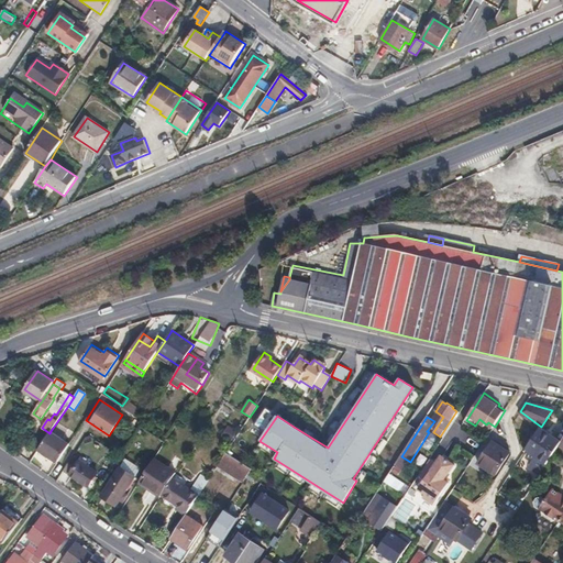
[(230,427),(224,435),(232,441),(238,432),(230,427)]
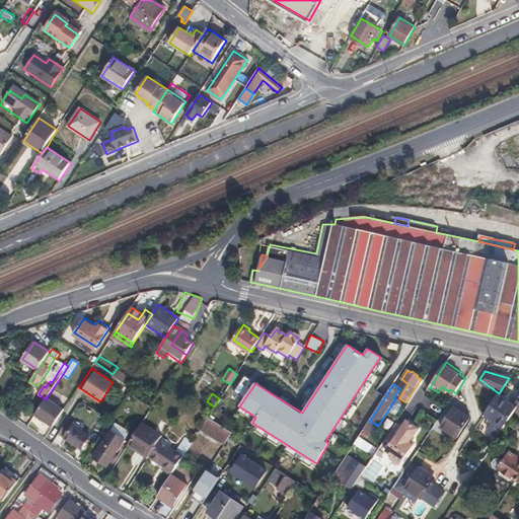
[(509,414),(514,404),(499,394),(495,399),(488,411),(485,416),(496,422),(492,428),(497,431),(509,414)]
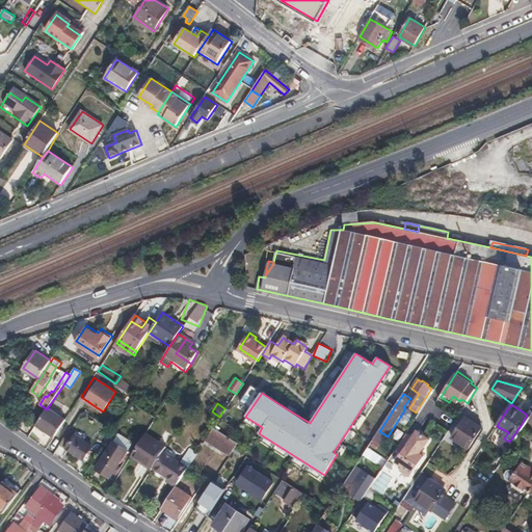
[(500,421),(507,409),(502,405),(494,418),(500,421)]
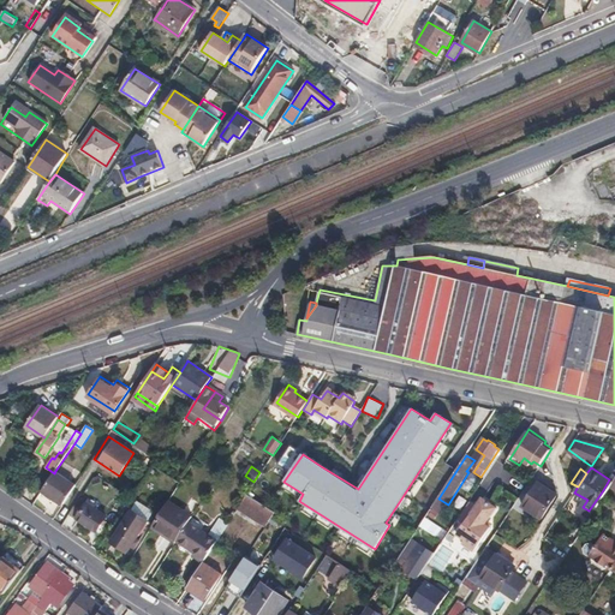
[(54,473),(42,493),(64,506),(77,485),(55,471),(54,473)]
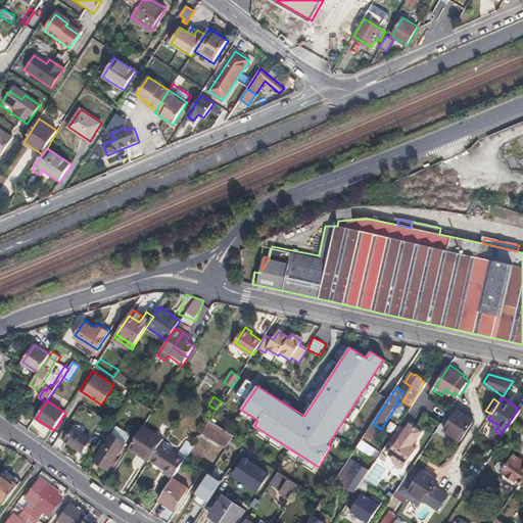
[(522,401),(518,408),(513,417),(522,424),(522,423),(522,401)]
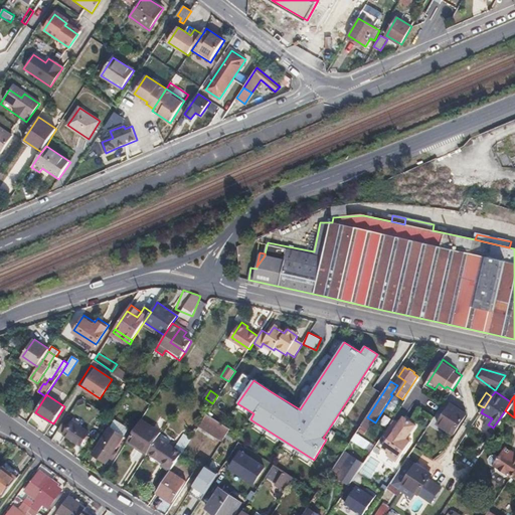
[(452,404),(438,424),(454,434),(467,413),(452,404)]
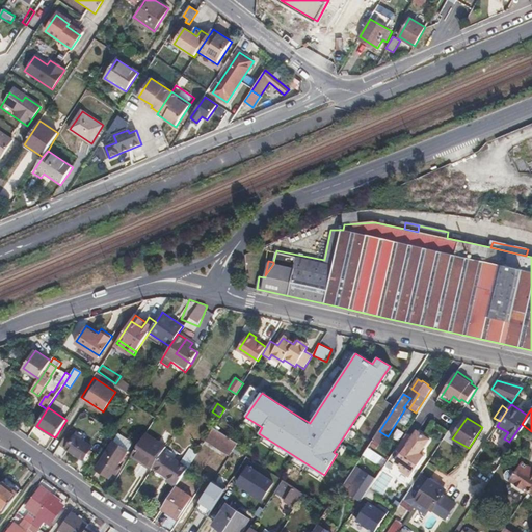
[(225,434),(214,428),(207,440),(231,455),(238,443),(225,434)]
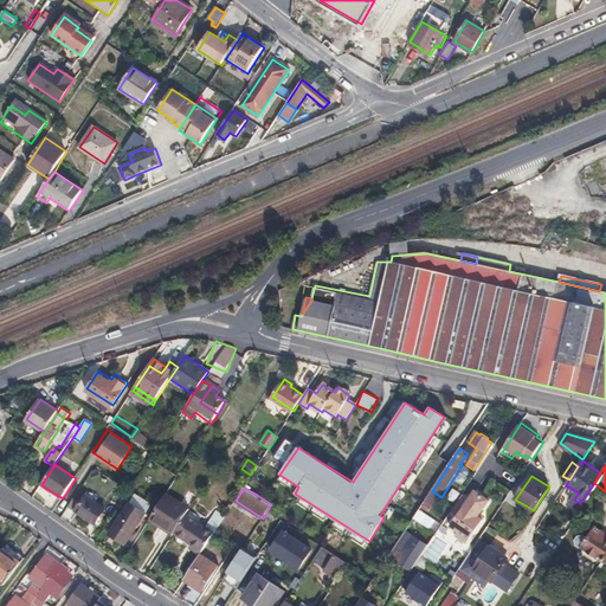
[(455,504),(451,510),(458,515),(450,527),(458,532),(456,535),(468,543),(483,519),(478,516),(489,500),(475,490),(468,500),(461,495),(455,504)]
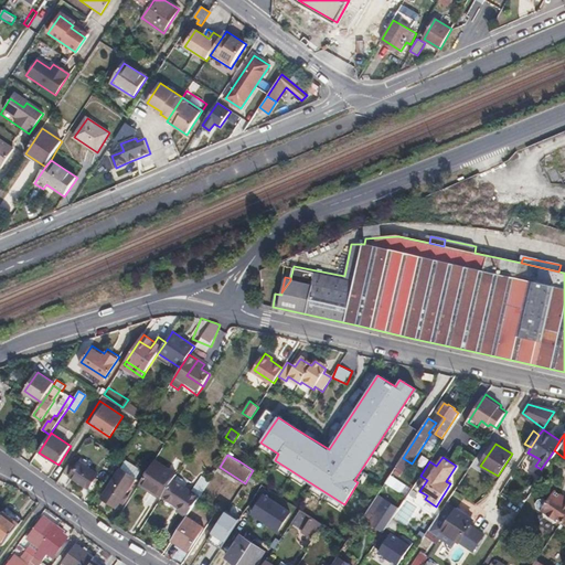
[(73,458),(64,471),(88,488),(97,473),(73,458)]
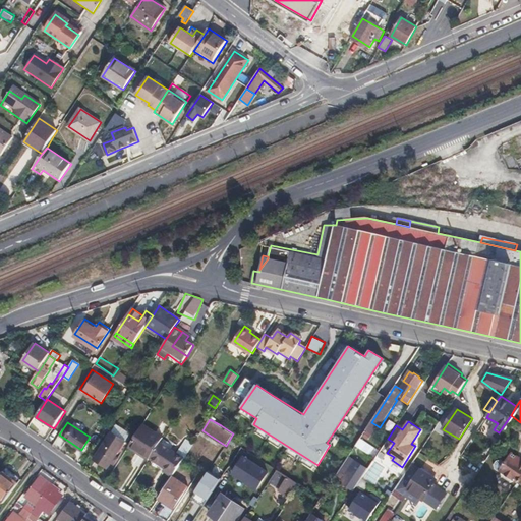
[(142,424),(129,447),(149,459),(150,457),(162,438),(142,424)]
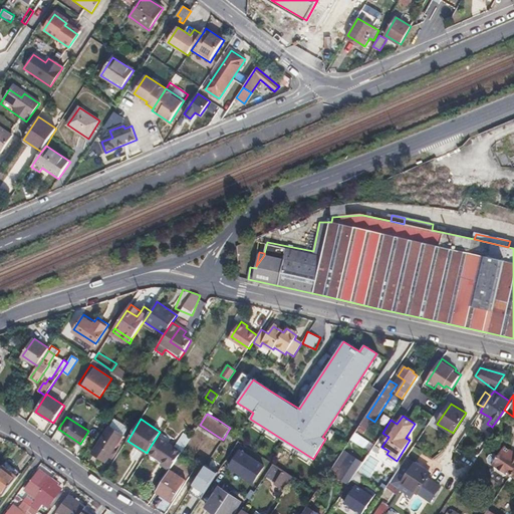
[(107,431),(93,452),(107,461),(121,440),(107,431)]
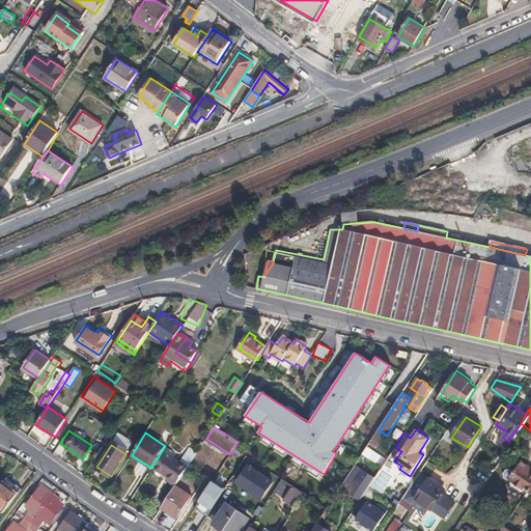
[(165,446),(152,466),(169,477),(167,480),(176,485),(191,463),(184,457),(180,463),(172,458),(176,453),(165,446)]
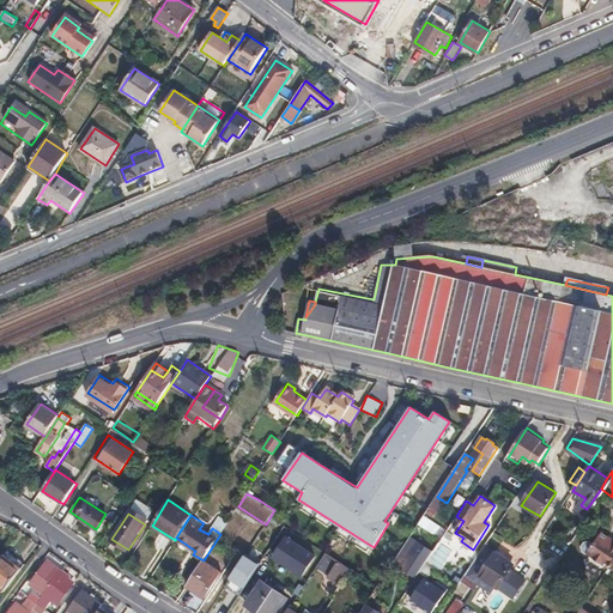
[(450,539),(461,522),(455,520),(429,563),(442,571),(448,563),(455,568),(461,558),(448,550),(453,540),(450,539)]
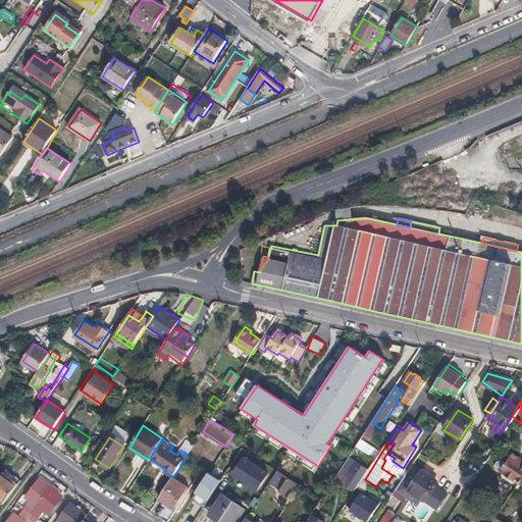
[(502,472),(514,454),(512,452),(500,471),(502,472)]
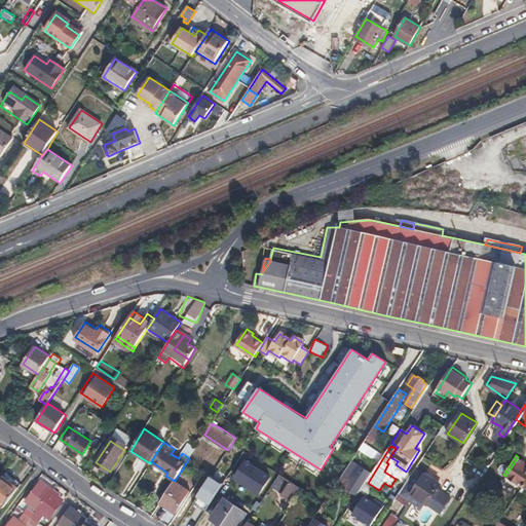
[(505,476),(506,479),(516,486),(519,485),(522,486),(525,479),(525,464),(521,461),(522,459),(518,457),(505,476)]
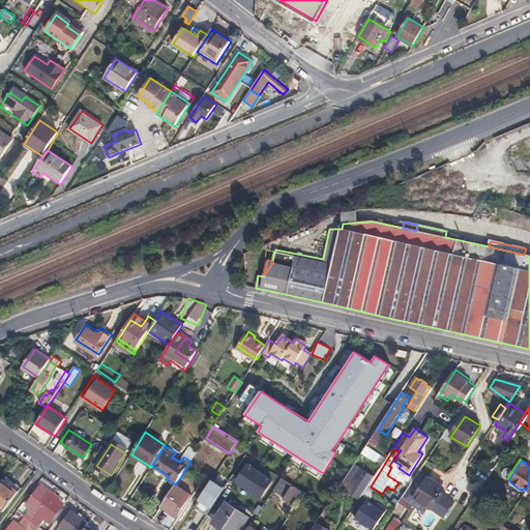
[(235,482),(264,501),(276,482),(248,463),(235,482)]
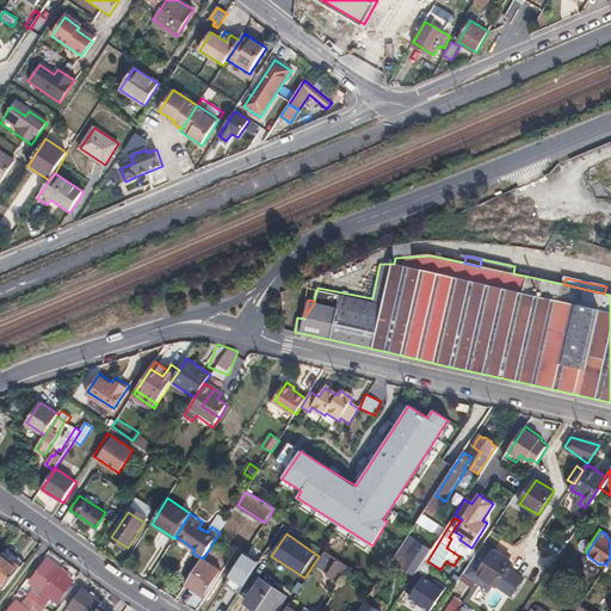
[(415,575),(431,551),(431,550),(417,541),(400,566),(415,575)]
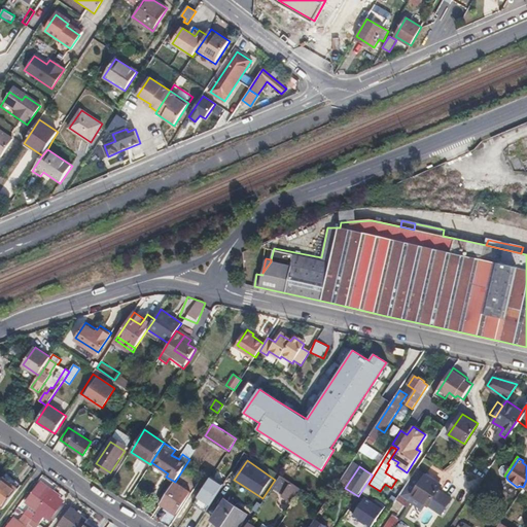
[(424,475),(411,495),(429,506),(442,486),(424,475)]
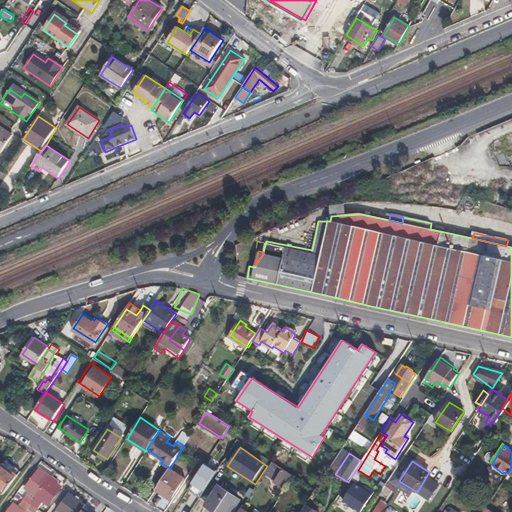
[(0,466),(0,490),(4,493),(18,474),(3,462),(0,466)]
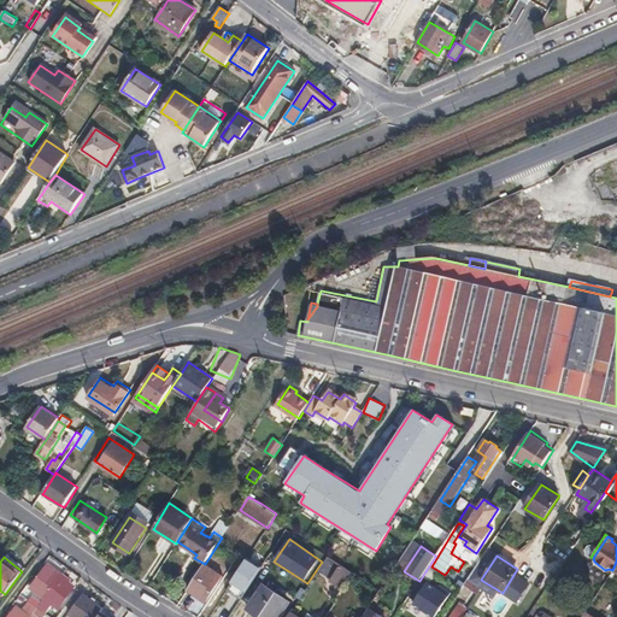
[(205,564),(187,591),(205,603),(223,576),(205,564)]
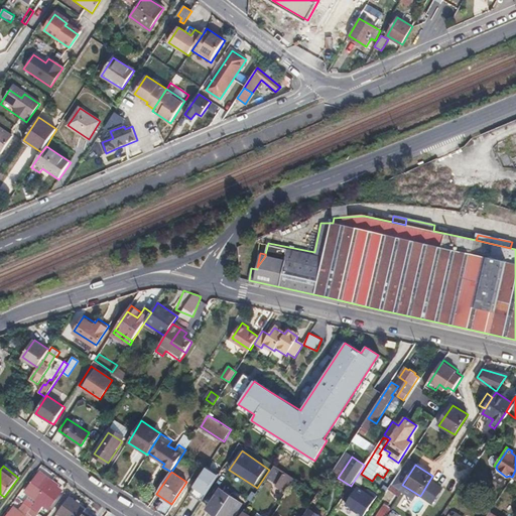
[(295,479),(285,473),(277,484),(288,491),(295,479)]
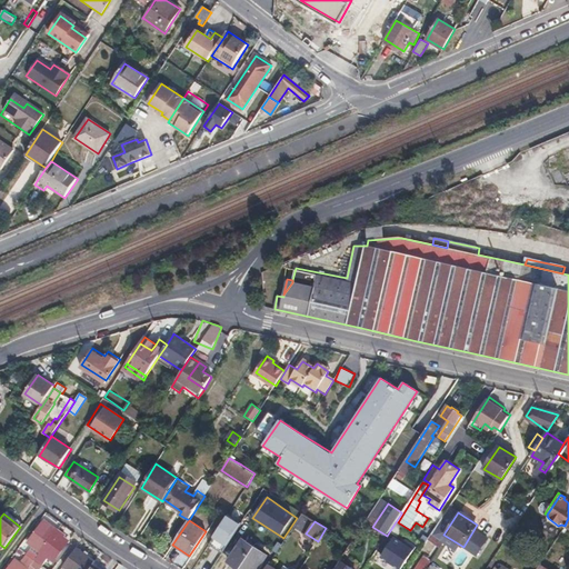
[(52,530),(45,525),(30,543),(53,560),(68,541),(60,536),(62,532),(58,529),(58,530),(55,527),(52,530)]
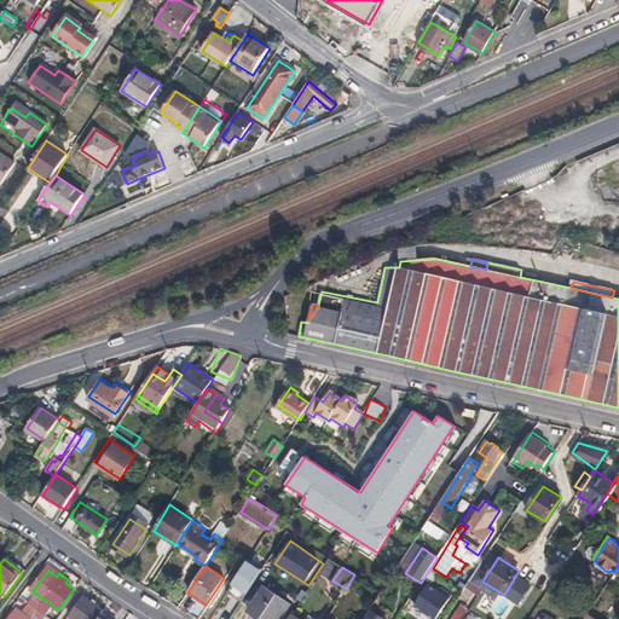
[(410,606),(435,618),(441,618),(455,596),(423,580),(410,606)]
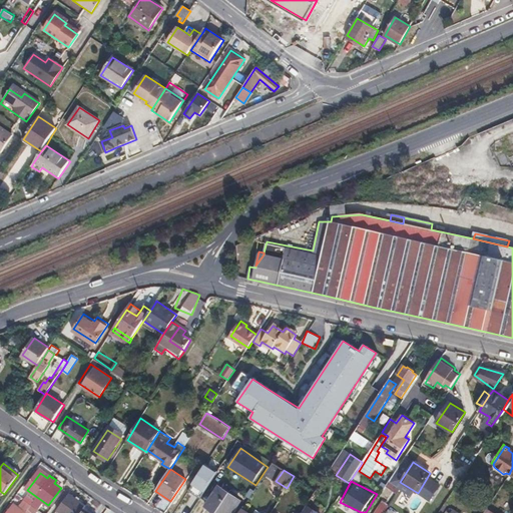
[(390,482),(387,487),(397,494),(400,489),(390,482)]
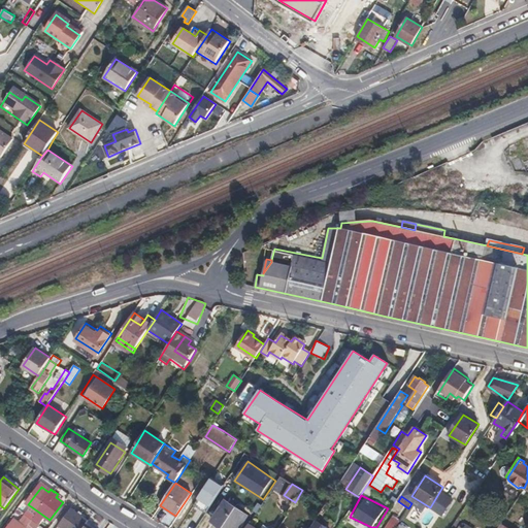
[(238,527),(246,516),(226,501),(212,522),(222,527),(238,527)]
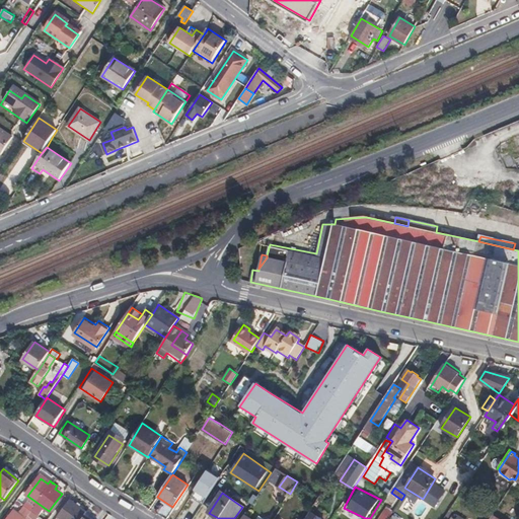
[(70,500),(58,516),(61,518),(81,518),(84,516),(86,512),(70,500)]
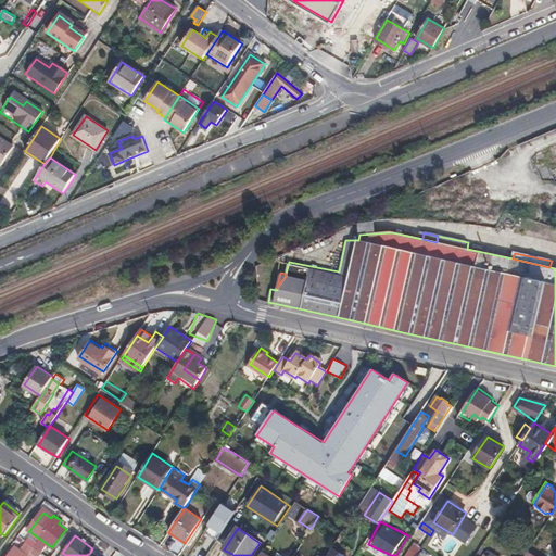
[(10,555),(34,555),(38,551),(34,547),(27,543),(22,551),(16,547),(10,555)]
